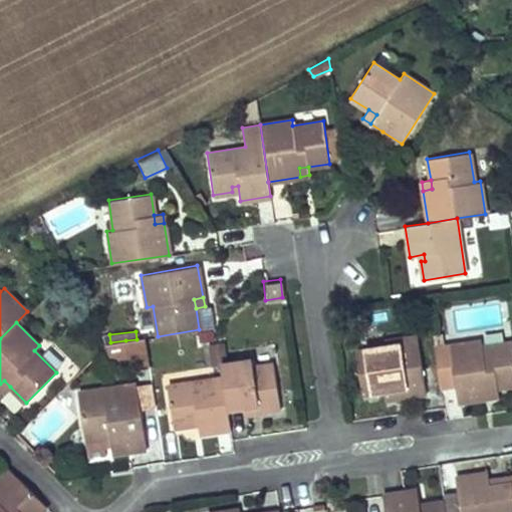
[(425,393),(418,335),(385,340),(386,346),(355,350),(361,393),(382,390),(392,389),(393,398),(400,397),(425,393)]
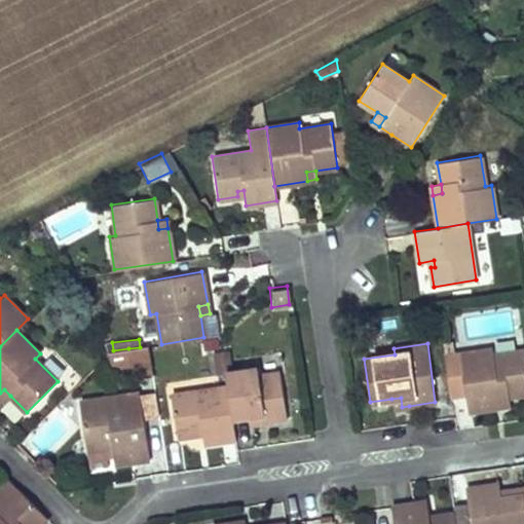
[(151,372),(148,346),(140,347),(128,348),(132,374),(151,372)]
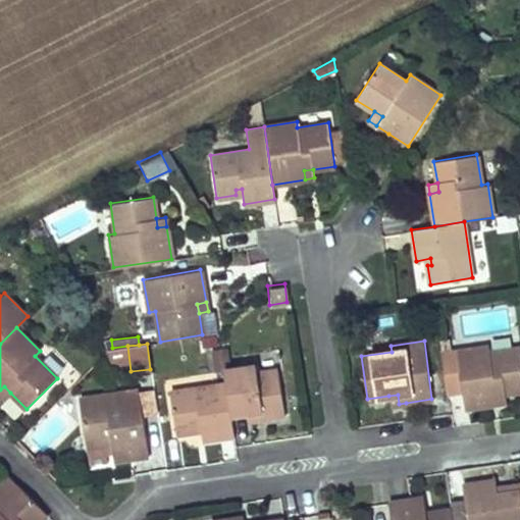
[(519,391),(519,348),(519,347),(489,351),(488,345),(440,352),(446,392),(461,390),(464,408),(497,403),(496,395),(504,393),(519,391)]
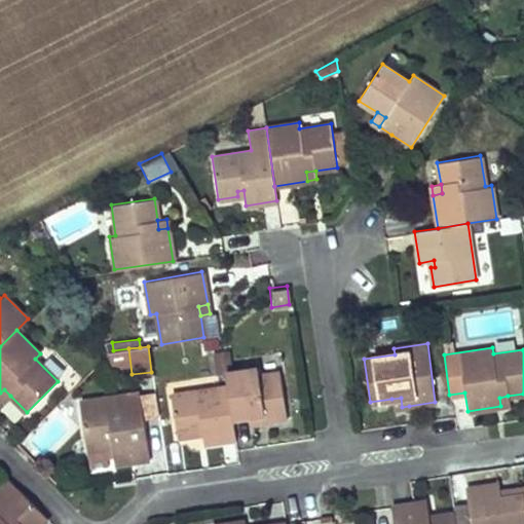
[(222,350),(225,373),(231,372),(227,349),(222,350)]
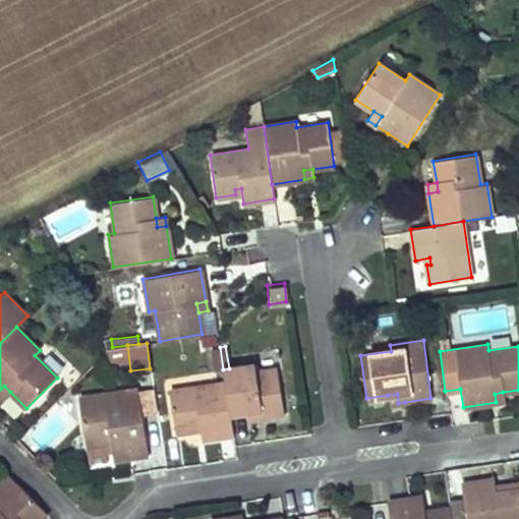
[(215,370),(223,369),(220,347),(212,348),(215,370)]
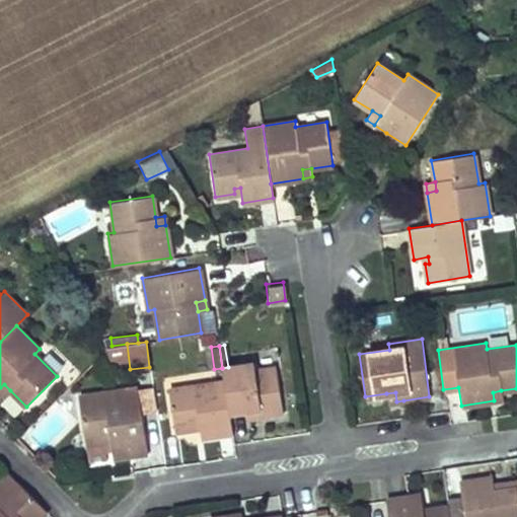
[(222,368),(224,381),(229,413),(245,411),(260,408),(262,415),(283,412),(276,367),(255,370),(254,363),(228,367),(222,368)]
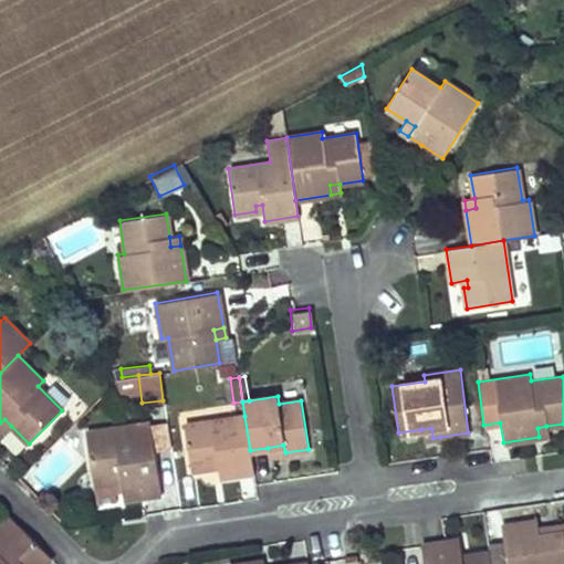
[(250,450),(244,416),(184,425),(190,471),(211,468),(210,463),(217,462),(219,478),(232,476),(253,472),(250,450)]
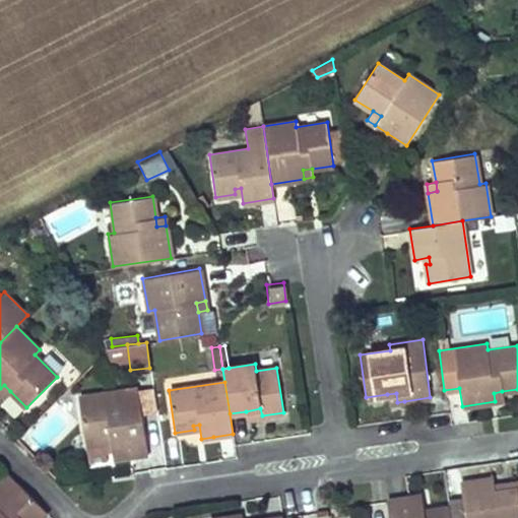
[(10,391),(4,385),(0,388),(0,393),(4,398),(10,391)]
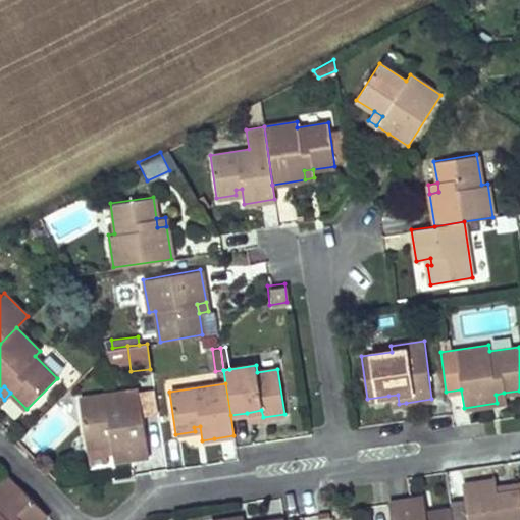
[(148,455),(138,390),(103,395),(104,404),(80,408),(90,467),(107,464),(106,456),(113,455),(113,461),(148,455)]
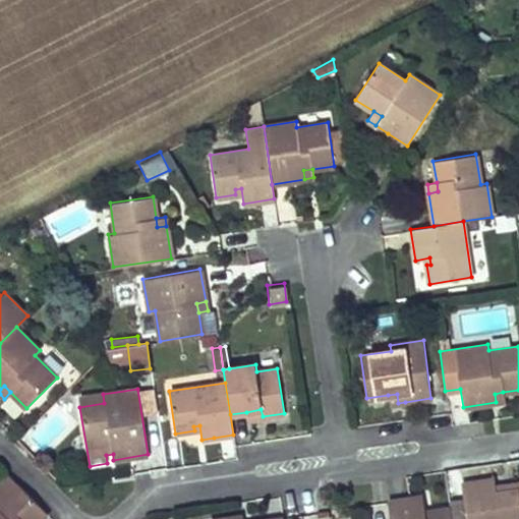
[(503,392),(495,394),(496,402),(504,401),(503,392)]
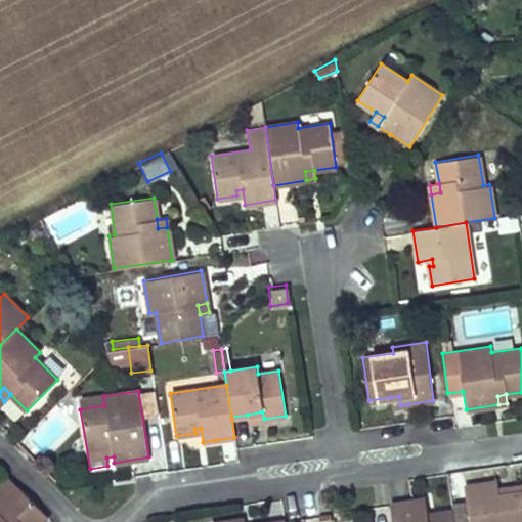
[(80,409),(104,405),(103,396),(79,400),(80,409)]
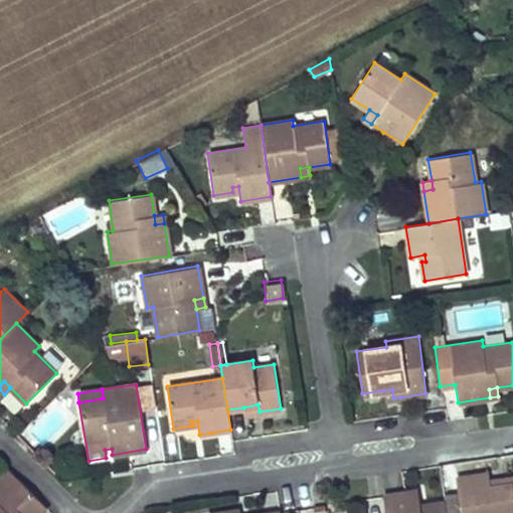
[(393,398),(392,389),(383,390),(384,399),(393,398)]
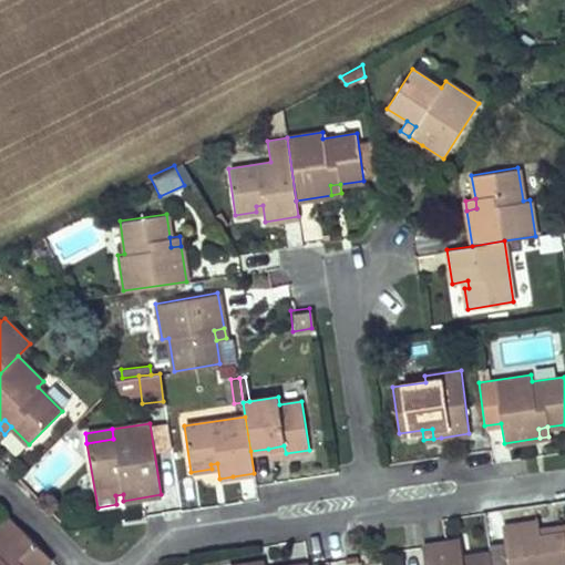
[(269,456),(286,453),(284,445),(268,449),(269,456)]
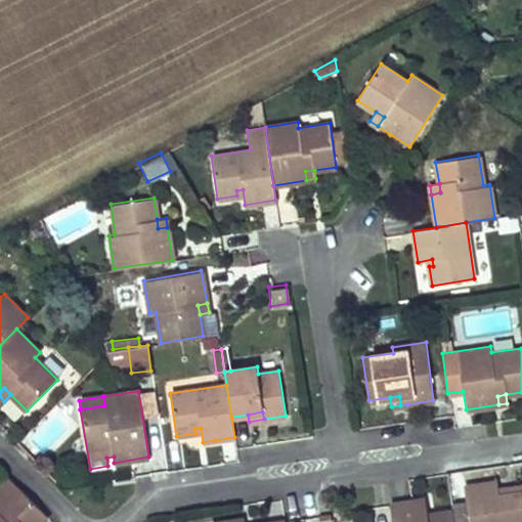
[(0,501),(15,485),(8,478),(0,485),(0,501)]
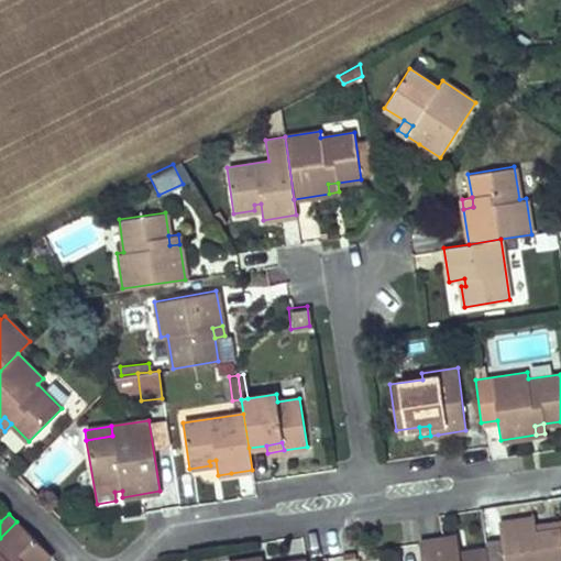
[(523,518),(497,523),(503,560),(560,560),(560,520),(558,521),(559,528),(536,531),(535,526),(534,517),(523,518)]
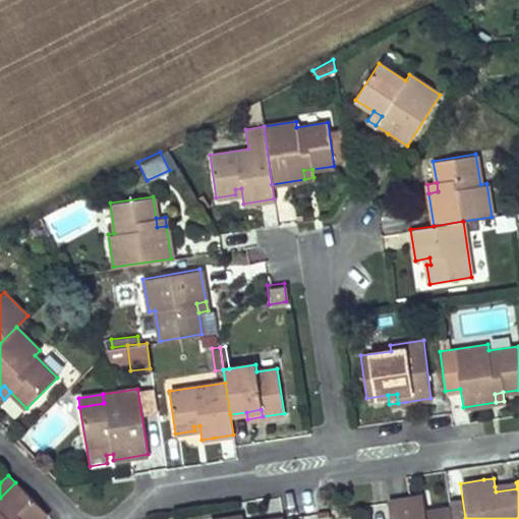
[(0,518),(40,518),(46,513),(15,482),(0,498),(0,518)]
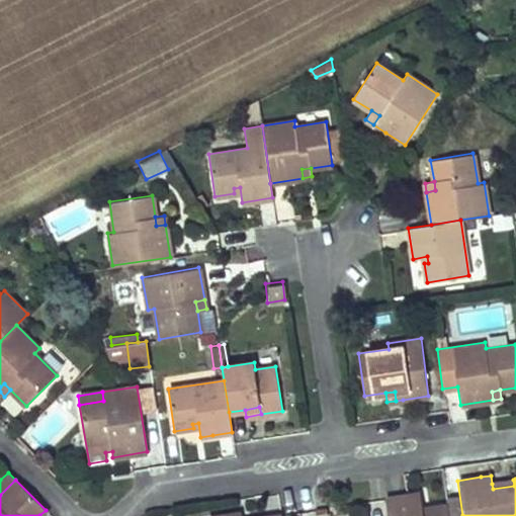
[(493,489),(514,486),(513,480),(492,484),(493,489)]
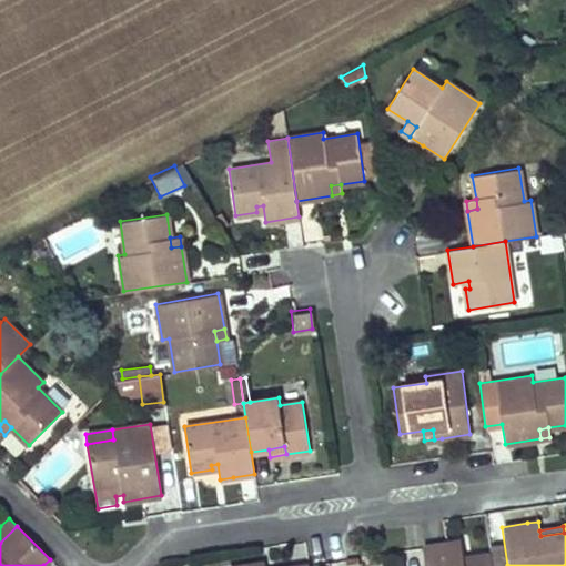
[(437,544),(422,546),(424,565),(491,565),(489,553),(463,557),(460,539),(437,544)]
